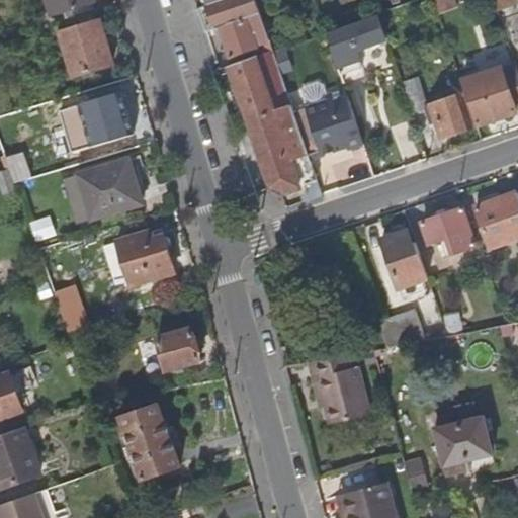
[(95,2),(94,0),(48,0),(53,15),(67,10),(69,17),(76,14),(74,8),(95,2)]
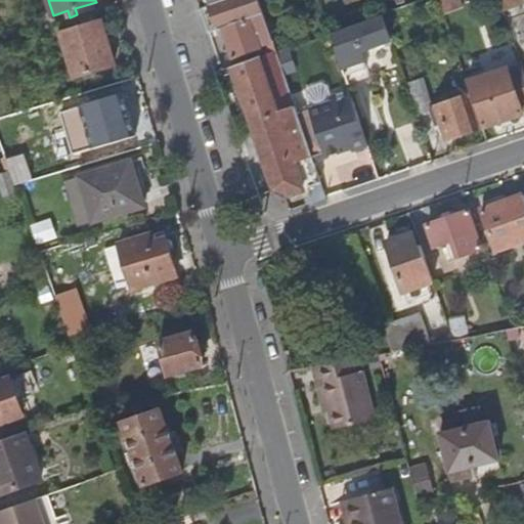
[(273,43),(258,0),(225,0),(211,5),(201,9),(209,34),(224,29),(234,59),(262,51),(256,35),(261,33),(265,45),(273,43)]
